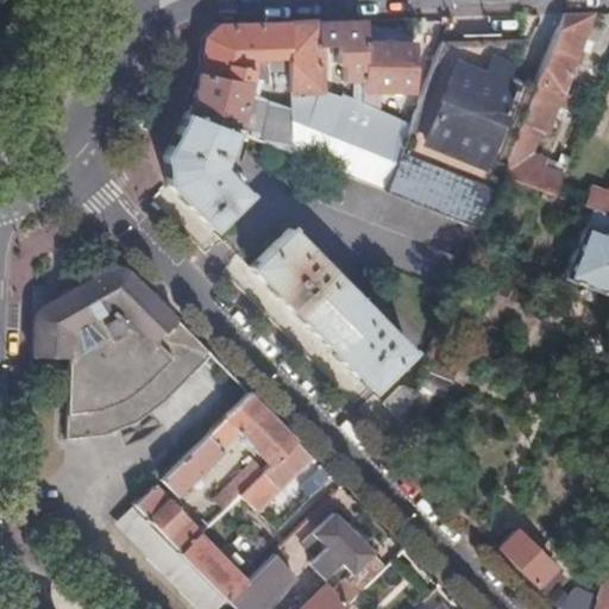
[(594,13),(565,14),(537,85),(565,95),(579,56),(594,13)]
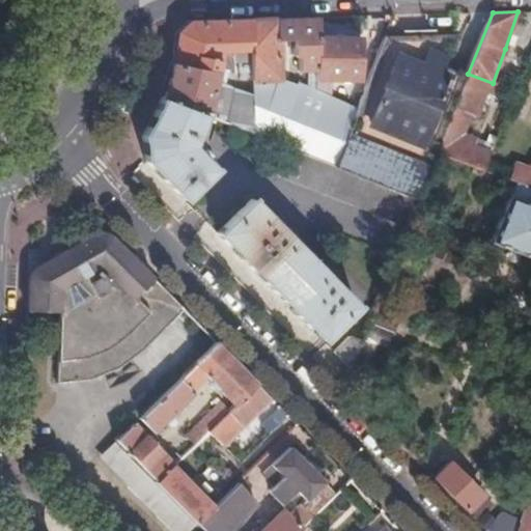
[(298,20),(278,20),(278,42),(294,42),(294,53),(296,56),(300,57),(301,71),(318,73),(318,37),(318,19),(298,20)]
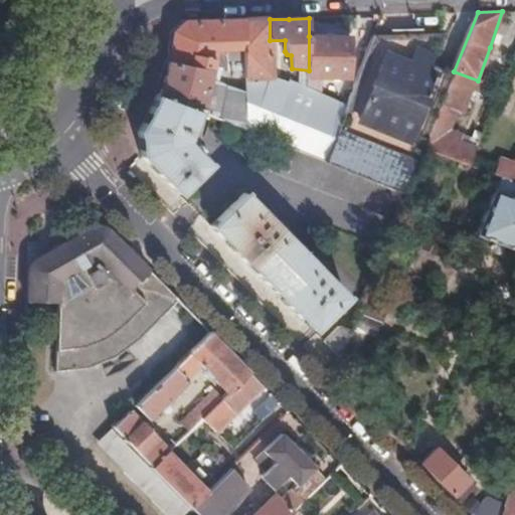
[(253,20),(243,20),(244,60),(245,78),(271,77),(270,40),(270,19),(253,20)]
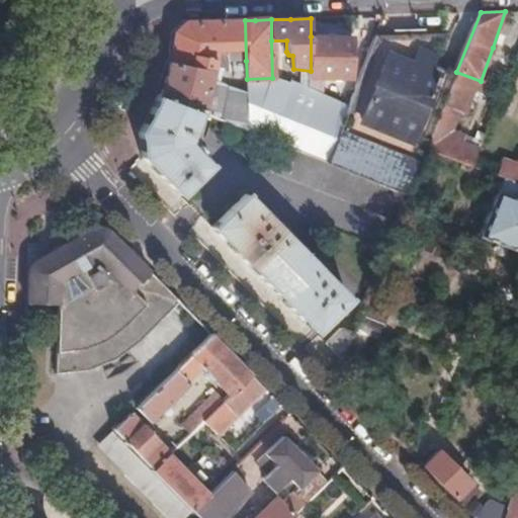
[(165,79),(159,98),(199,113),(202,115),(216,61),(246,61),(245,20),(185,22),(174,33),(172,47),(170,61),(165,79)]
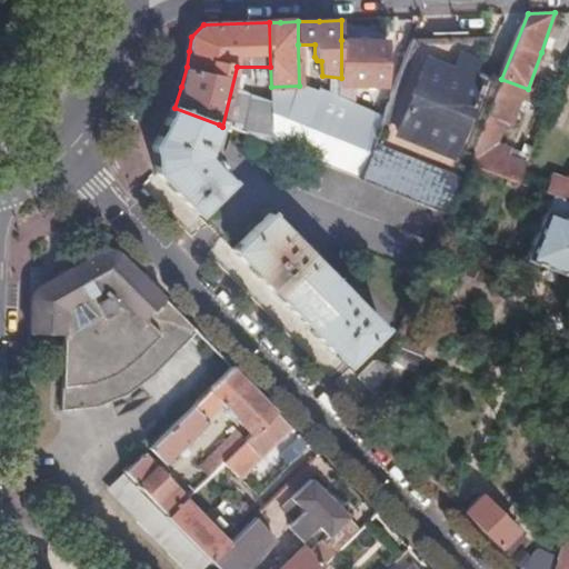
[(382,116),(358,179),(359,178),(448,213),(469,163),(483,127),(497,91),(471,81),(488,38),(412,39),(382,116)]
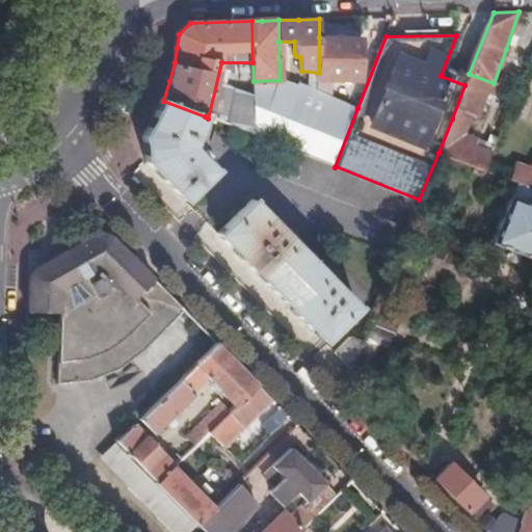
[(319,37),(319,73),(319,81),(363,82),(362,38),(319,37)]
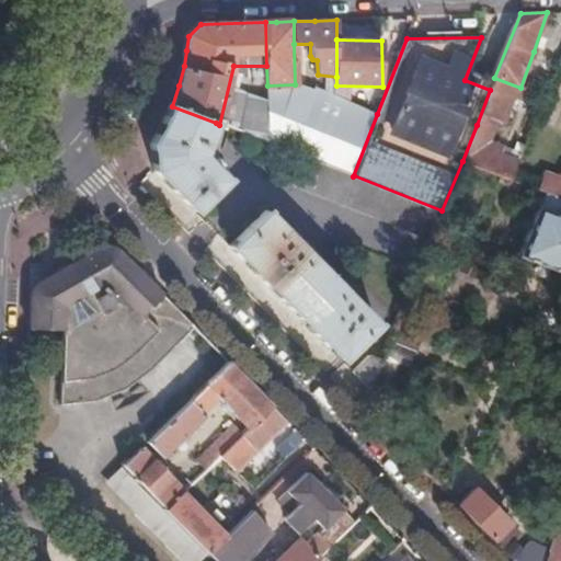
[(267,86),(268,144),(296,155),(353,176),(377,114),(341,100),(335,98),(295,84),(267,86)]
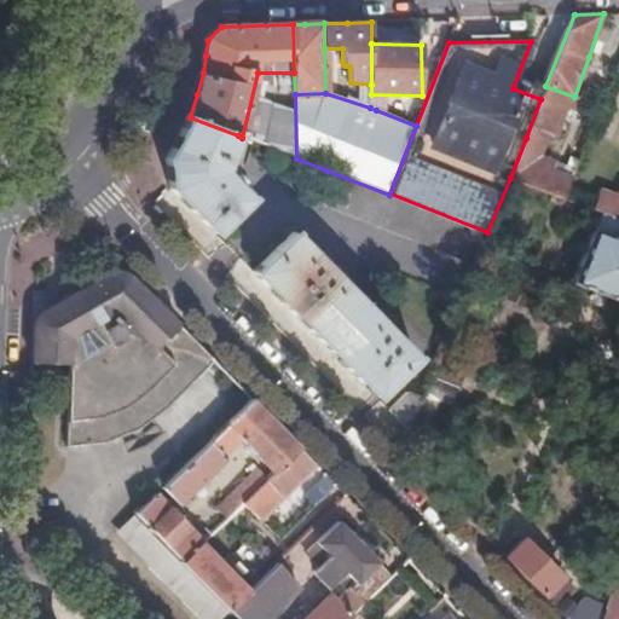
[(238,136),(190,117),(181,134),(174,146),(168,158),(171,189),(214,233),(254,194),(236,174),(231,178),(223,169),(232,151),(238,136)]
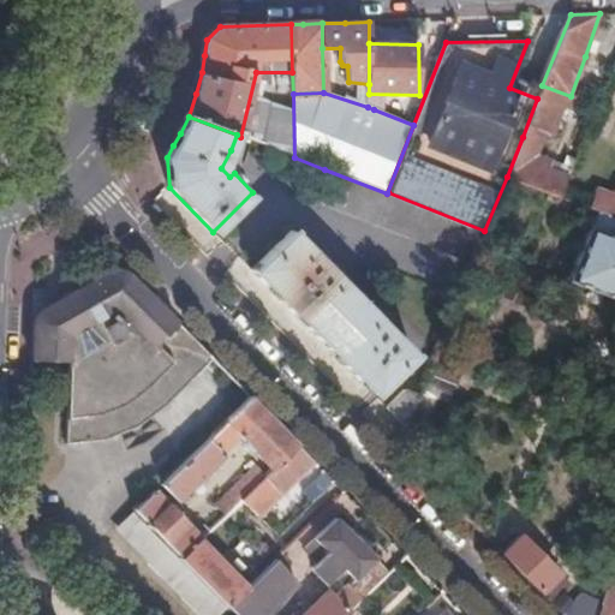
[(530,139),(523,137),(507,177),(562,197),(567,185),(531,171),(538,150),(529,145),(530,139)]
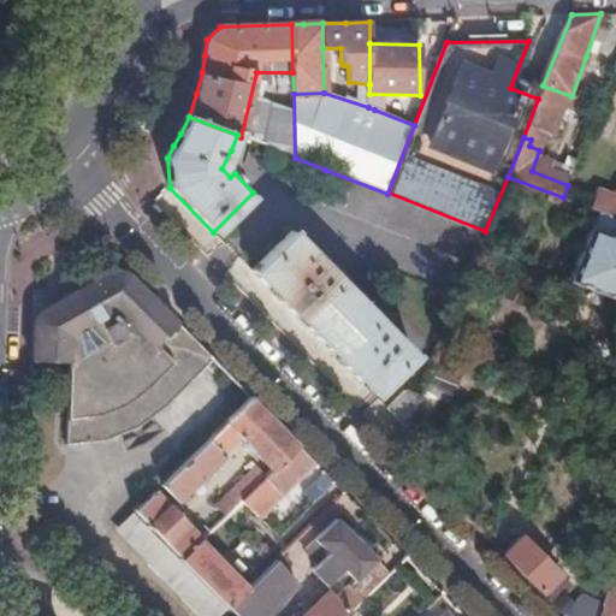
[(388,194),(325,170),(314,199),(473,264),(485,231),(389,193),(388,194)]
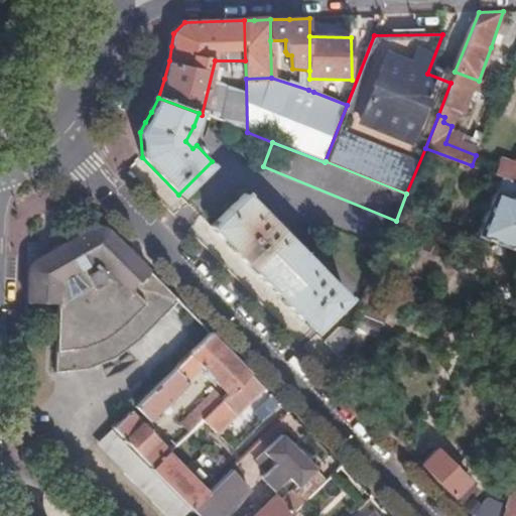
[(515,162),(501,158),(496,174),(503,177),(515,181),(515,162)]
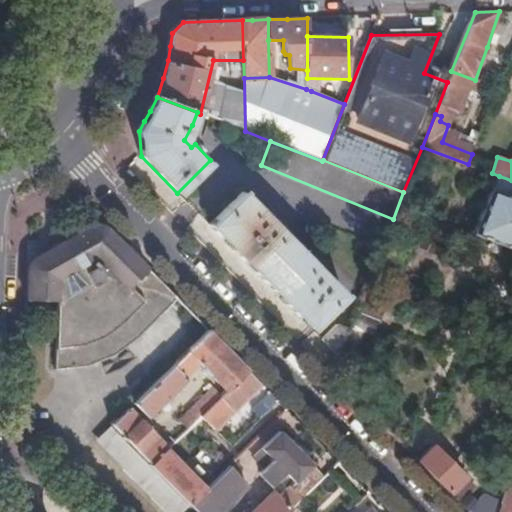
[(511,180),(499,176),(477,235),(511,247),(511,180)]
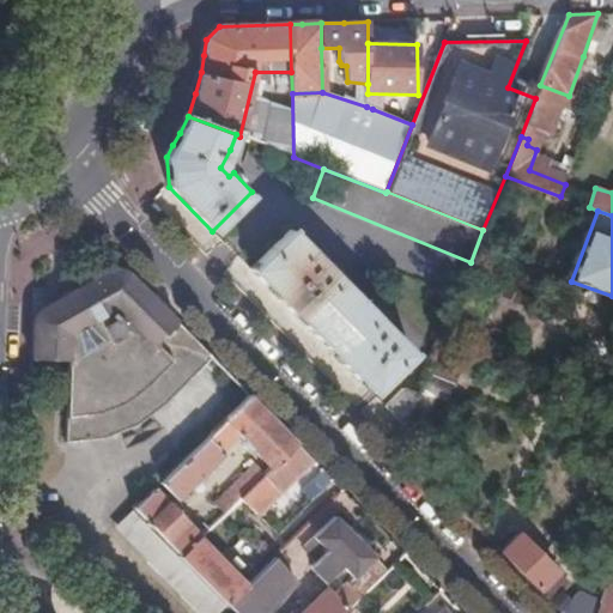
[(289,230),(250,268),(372,392),(412,353),(289,230)]
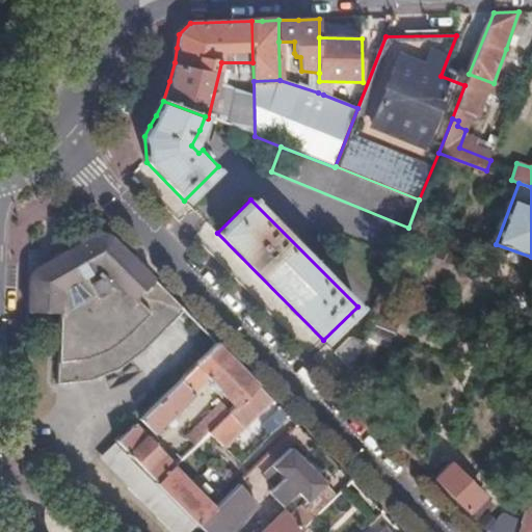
[(34,273),(28,282),(27,317),(58,318),(58,391),(91,386),(121,373),(144,353),(185,313),(111,239),(103,237),(94,238),(62,257),(67,266),(55,273),(47,269),(41,269),(34,273)]
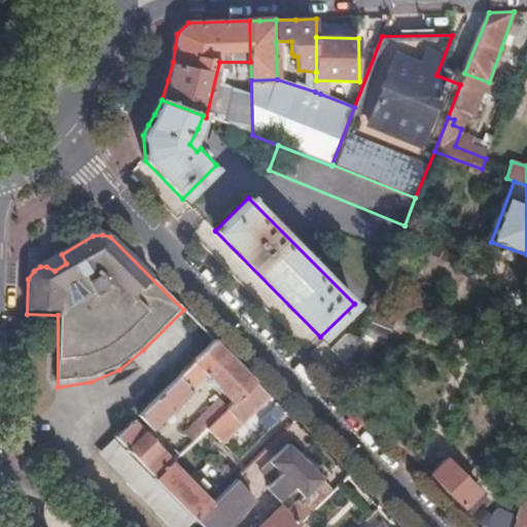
[(62,254),(40,267),(46,267),(55,271),(66,264),(62,254)]
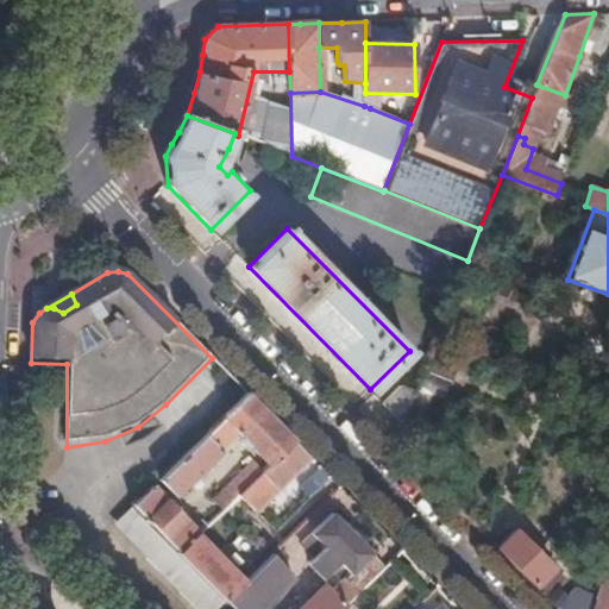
[(393,443),(408,459),(434,393),(445,397),(451,381),(422,370),(414,391),(401,421),(393,443)]
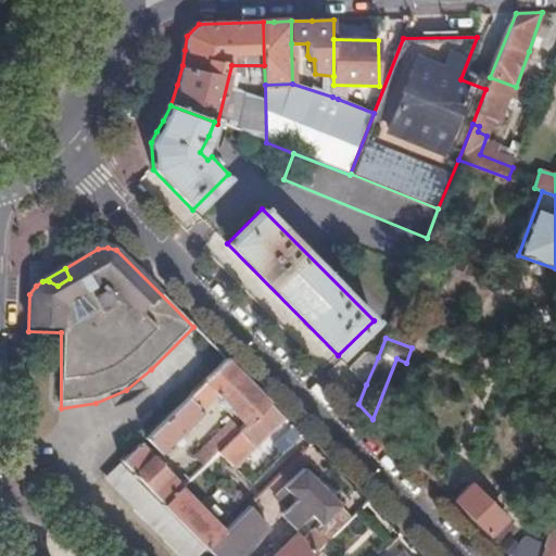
[(350,368),(366,384),(378,357),(365,353),(350,368)]
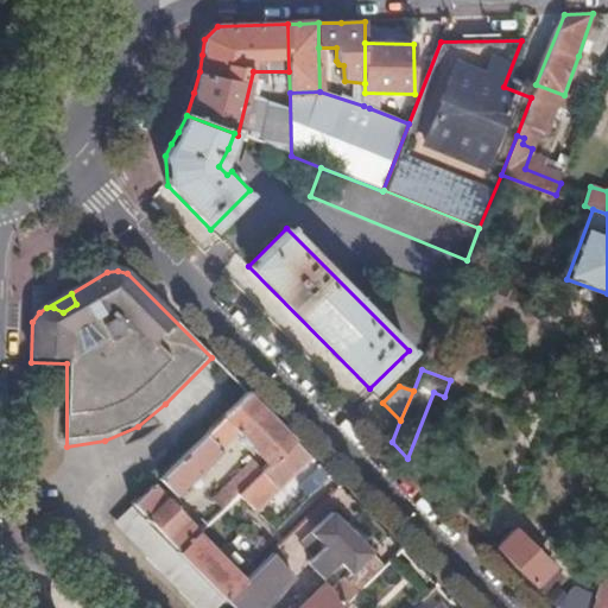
[(295,442),(276,424),(247,394),(160,482),(177,498),(222,453),(220,449),(236,434),(241,439),(244,445),(247,449),(251,449),(259,457),(214,501),(225,511),(295,442)]
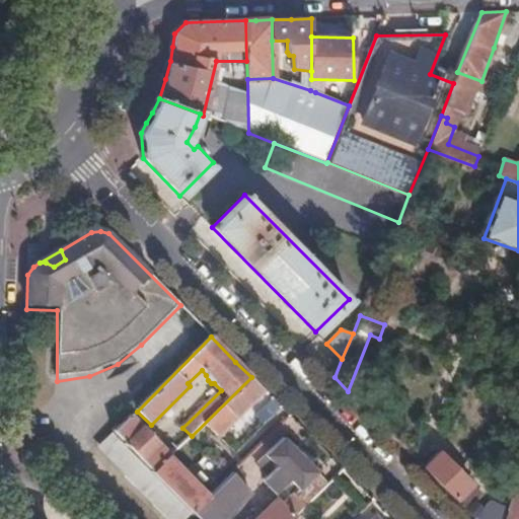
[(266,391),(251,377),(192,436),(205,450),(266,391)]
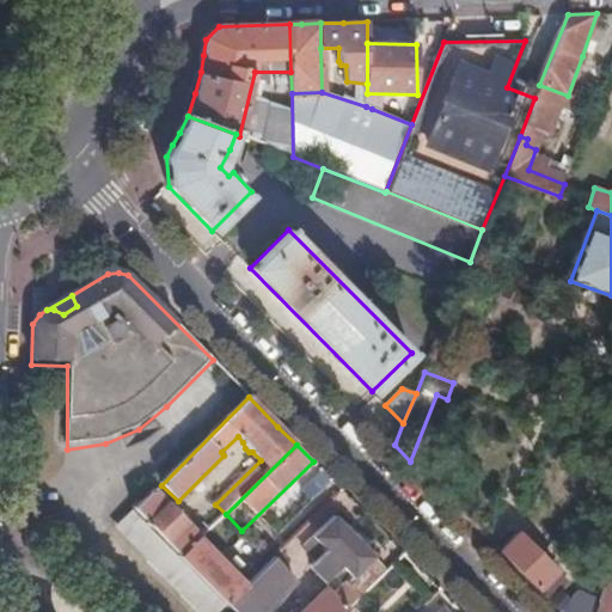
[(153,493),(134,510),(182,558),(200,539),(209,531),(204,526),(196,534),(153,493)]
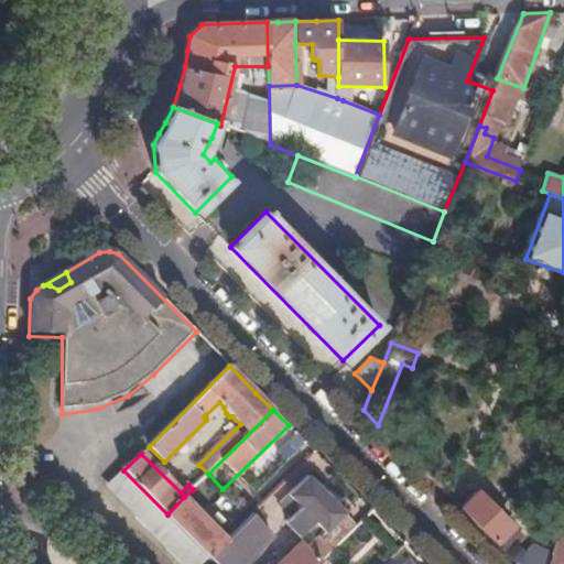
[(331,553),(357,528),(308,477),(281,505),(292,517),(288,522),(301,538),(315,523),(326,533),(320,541),(331,553)]
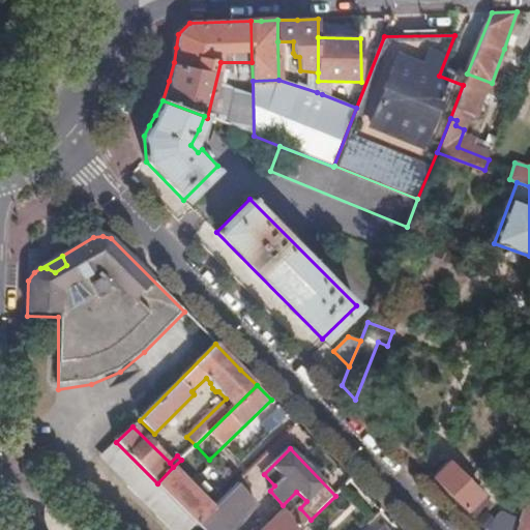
[(493,505),(449,462),(434,478),(484,529),(519,529),(523,522),(502,513),(494,521),(487,512),(493,505)]
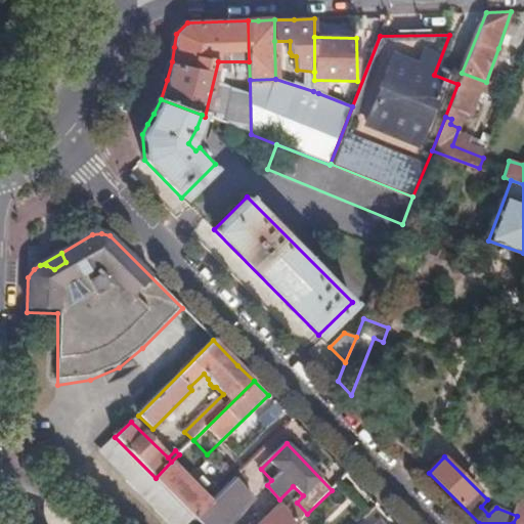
[(171,462),(156,478),(194,517),(210,501),(171,462)]
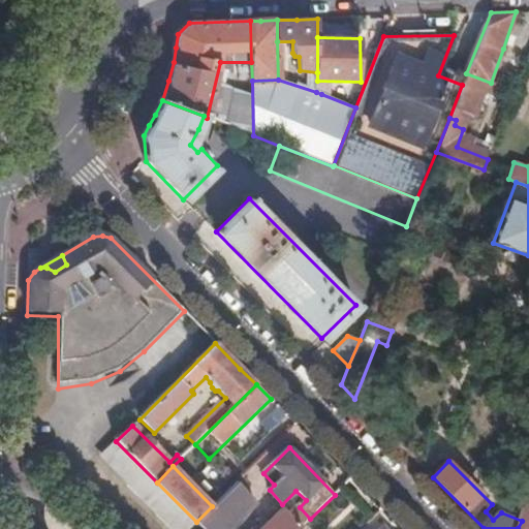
[(212,506),(196,522),(203,528),(300,528),(307,522),(300,514),(293,520),(284,510),(265,528),(227,528),(255,502),(237,484),(212,506)]
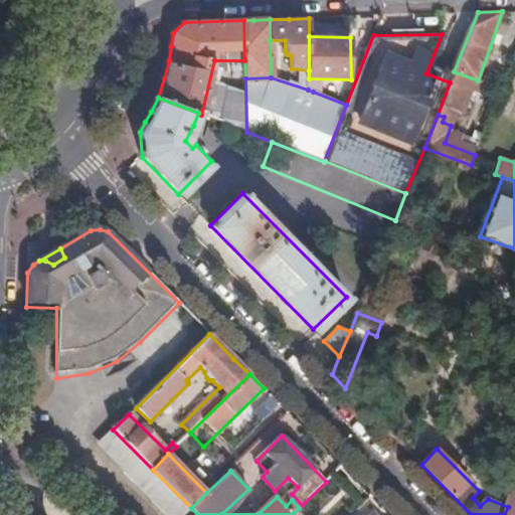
[(514,514),(514,487),(508,507),(504,514),(514,514)]
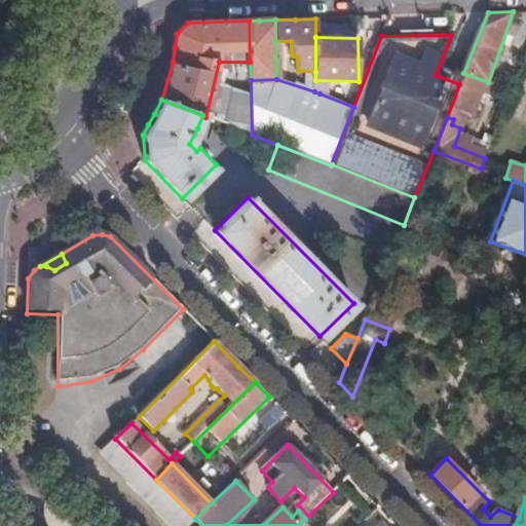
[(39,525),(22,508),(20,525),(39,525)]
